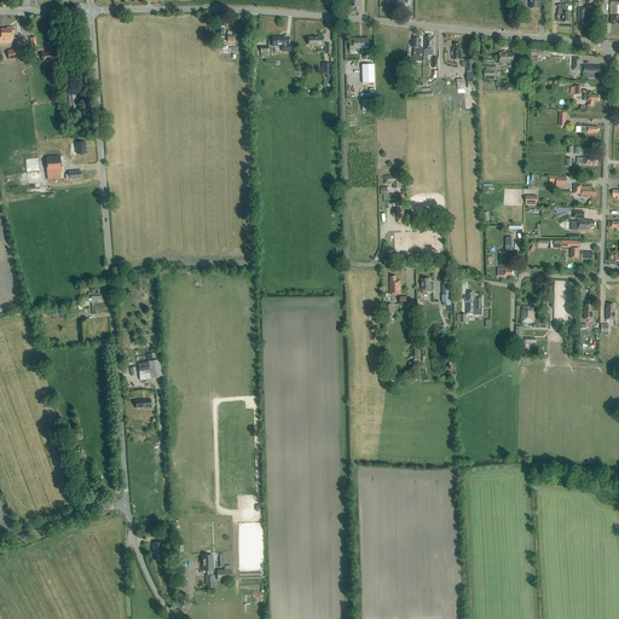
[(567,13),(567,5),(560,5),(560,11),(559,11),(559,16),(562,16),(562,22),(571,22),(571,13),(567,13)]
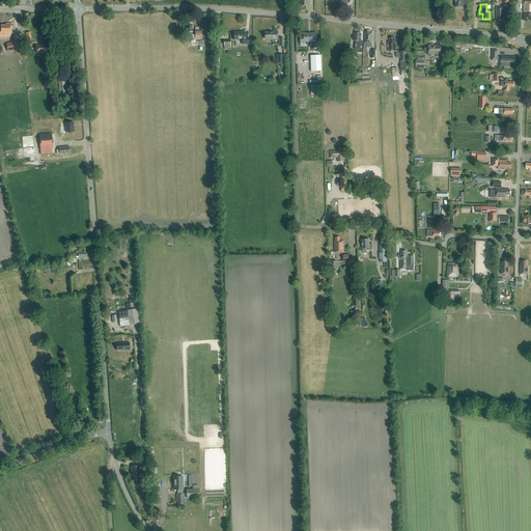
[(1,26),(1,32),(0,31),(0,36),(9,37),(9,32),(9,28),(12,28),(11,24),(9,24),(6,24),(6,26),(1,26)]
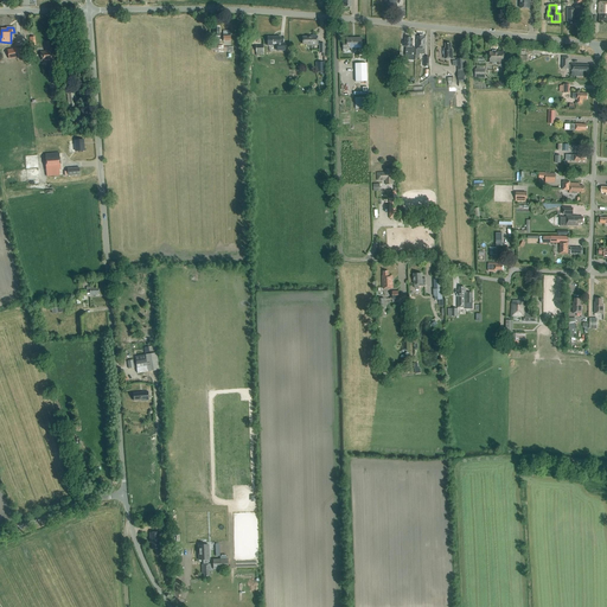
[(318,46),(318,36),(307,36),(307,37),(302,37),(302,45),(307,45),(307,46),(318,46)]
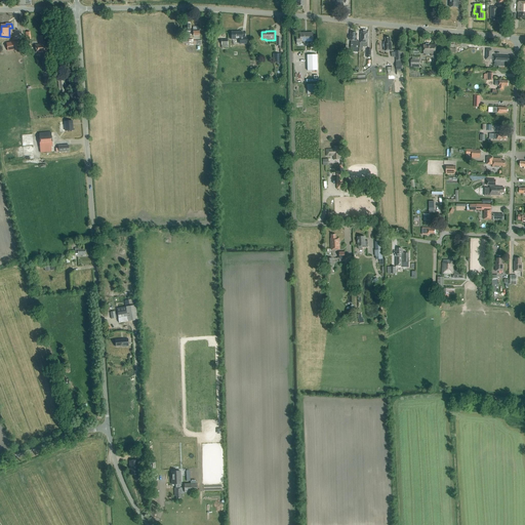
[(368,32),(361,32),(361,35),(360,35),(360,38),(361,38),(361,42),(360,42),(360,47),(362,47),(362,46),(368,47),(368,43),(368,32)]
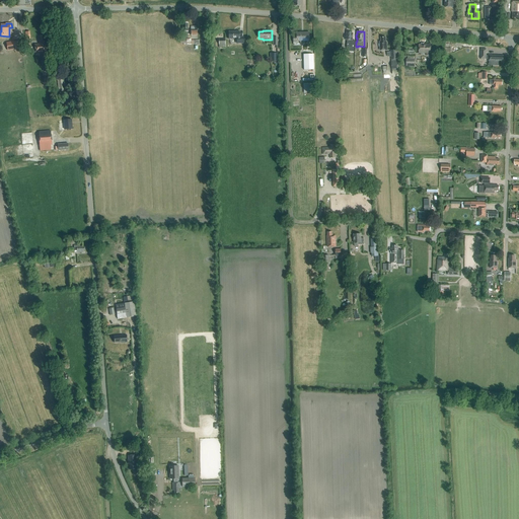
[(228,32),(228,40),(236,40),(236,45),(242,45),(242,38),(239,38),(239,32),(228,32)]
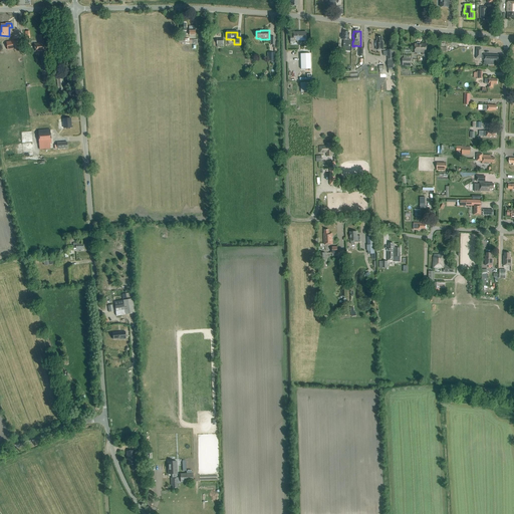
[(293,35),(290,35),(290,41),(294,41),(294,40),(297,40),(297,42),(299,42),(299,40),(306,40),(305,32),(293,32),(293,35)]
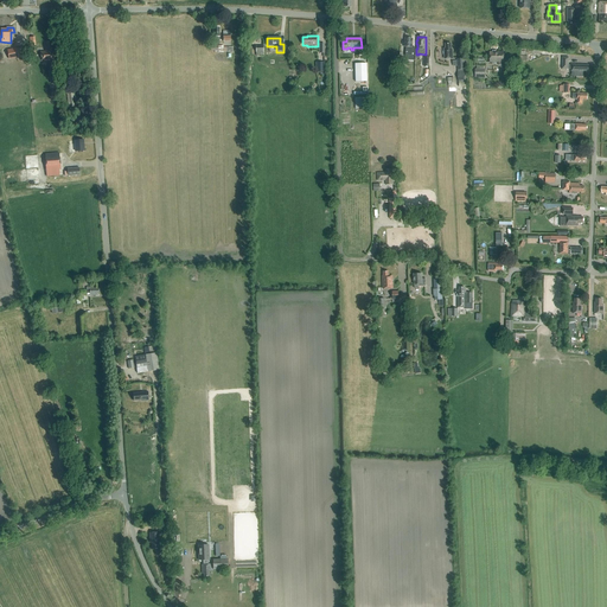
[(411,43),(413,38),(404,38),(404,46),(406,48),(406,56),(408,56),(408,59),(414,61),(414,56),(415,48),(413,48),(413,44),(411,43)]
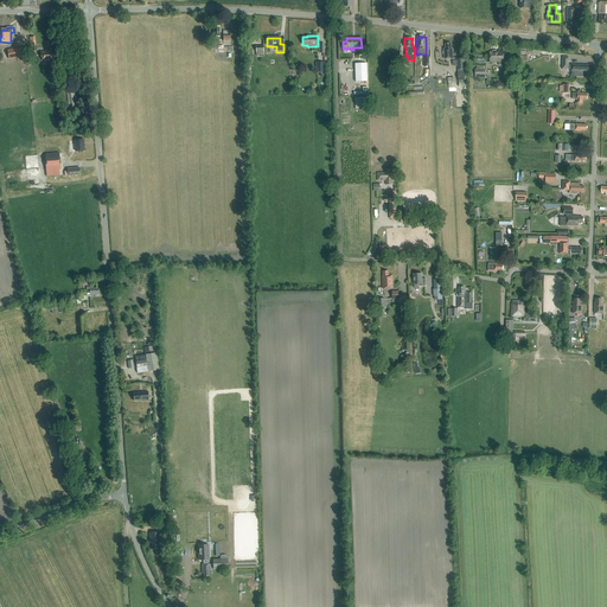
[(48,45),(45,45),(46,52),(42,52),(42,61),(56,61),(55,52),(53,52),(53,48),(52,48),(51,42),(46,42),(48,45)]
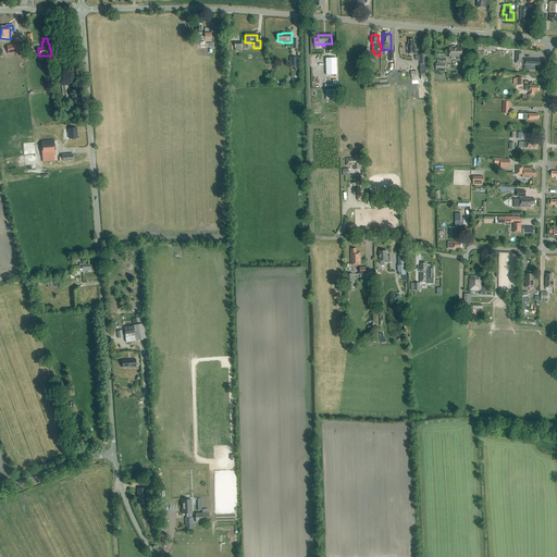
[(8,47),(9,53),(17,52),(23,51),(22,44),(16,45),(8,47)]
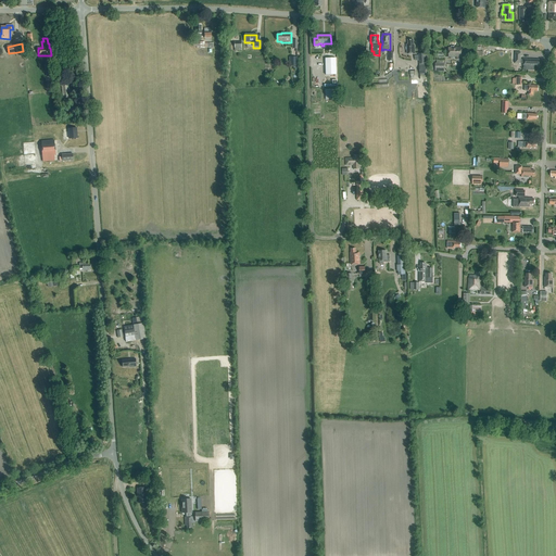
[(453,57),(457,57),(457,59),(458,60),(460,60),(460,59),(460,57),(462,57),(462,48),(449,48),(449,58),(453,58),(453,57)]
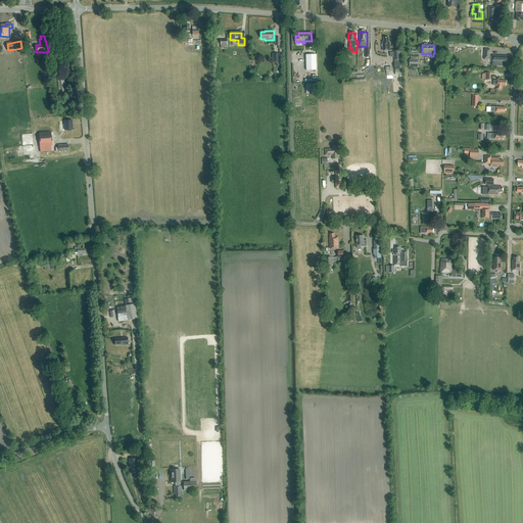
[(484,56),(484,59),(492,59),(492,61),(496,61),(496,65),(503,66),(503,61),(507,61),(507,56),(503,56),(497,56),(490,56),(490,49),(485,49),(484,56)]
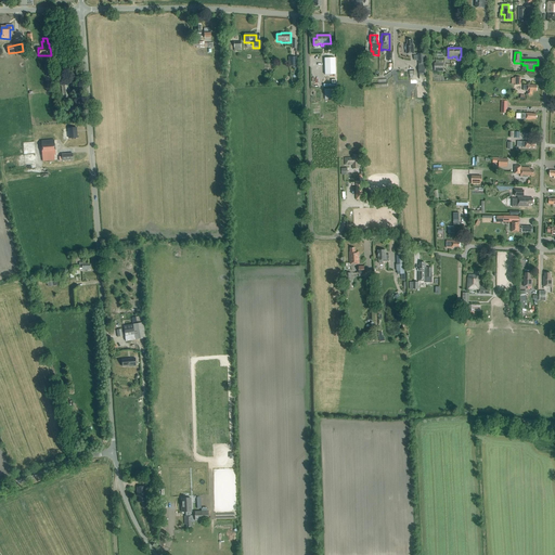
[(324,59),(325,75),(335,75),(335,57),(324,59)]
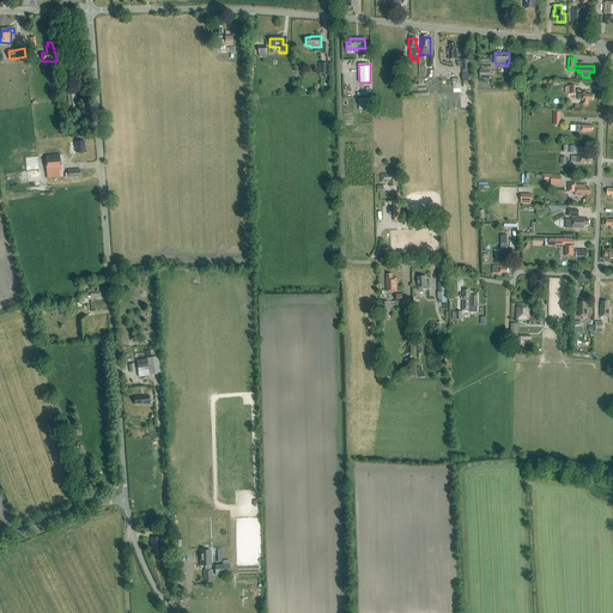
[(485,67),(481,67),(481,70),(480,70),(480,77),(490,78),(490,70),(490,68),(485,67)]
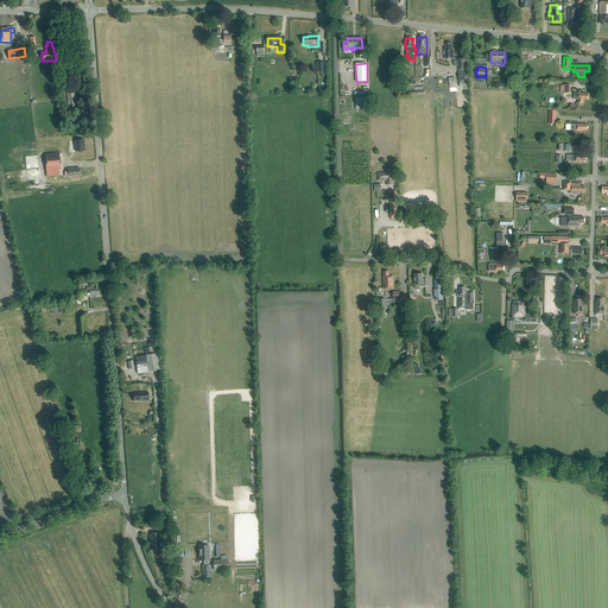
[(67,90),(69,107),(76,106),(74,93),(73,93),(73,88),(68,88),(68,90),(67,90)]
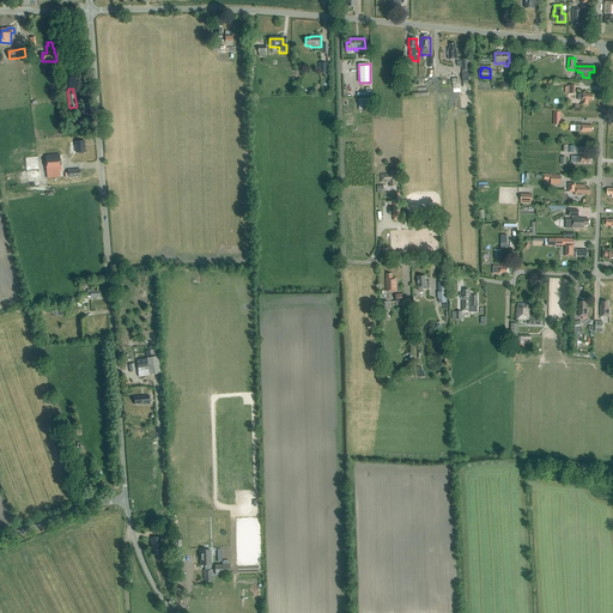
[(582,95),(578,95),(578,101),(582,101),(583,102),(583,105),(588,105),(588,101),(593,101),(594,95),(588,95),(582,95)]
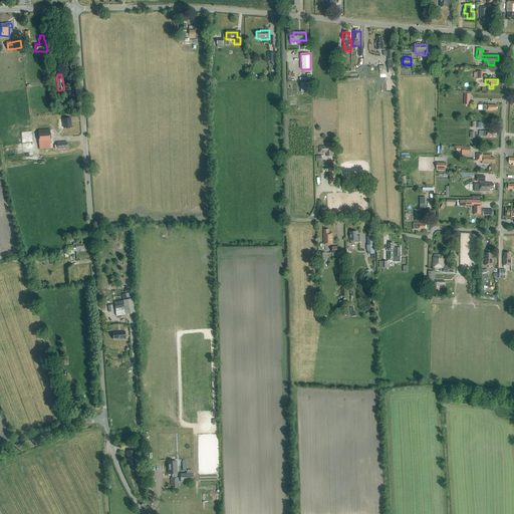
[(60,129),(63,129),(70,129),(70,118),(62,119),(63,122),(60,122),(60,129)]
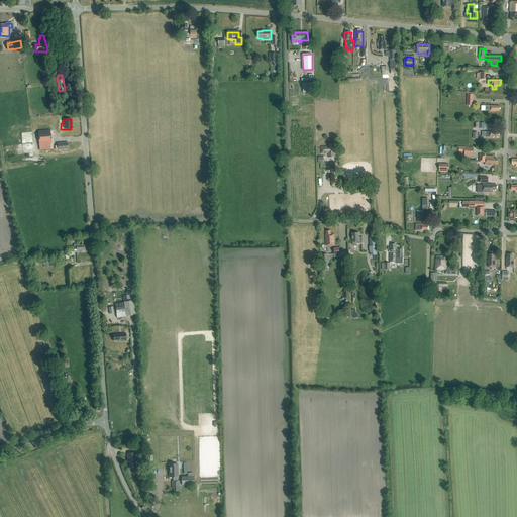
[(38,133),(40,150),(50,149),(49,144),(52,144),(50,130),(37,131),(37,133),(38,133)]
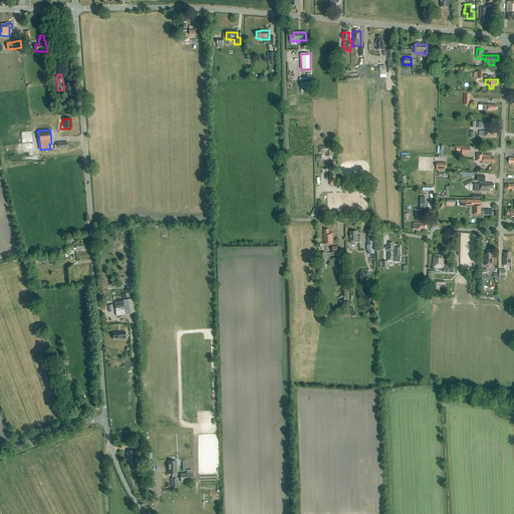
[(326,146),(319,147),(320,153),(326,153),(327,157),(334,156),(333,149),(332,149),(332,144),(327,144),(327,146),(326,146)]
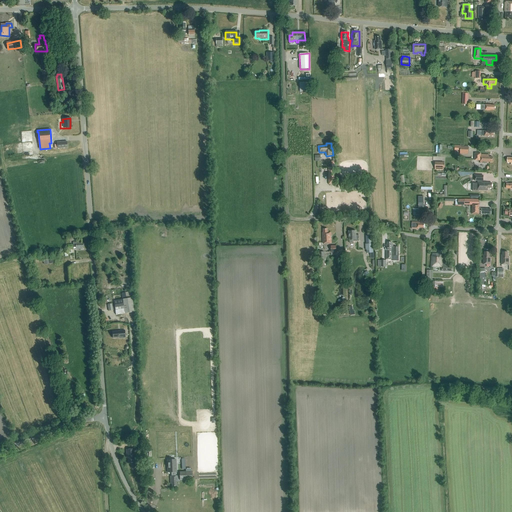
[(493,162),(493,157),(489,157),(489,155),(481,155),(481,154),(475,154),(475,158),(475,161),(480,161),(480,164),(489,164),(489,162),(493,162)]
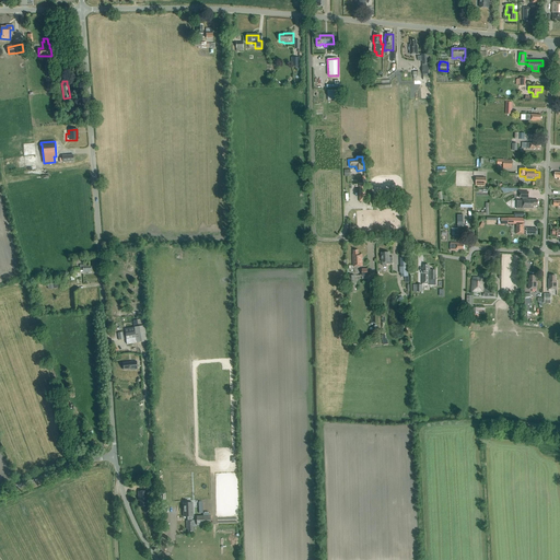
[(524,208),(534,209),(534,206),(538,206),(538,201),(534,200),(526,200),(526,198),(528,198),(529,193),(520,193),(520,198),(523,198),(523,201),(517,200),(517,209),(524,209),(524,208)]
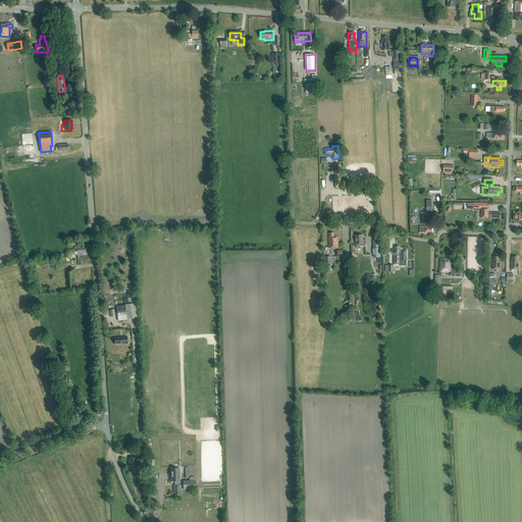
[(482,209),(481,214),(482,214),(482,218),(481,218),(481,219),(488,219),(491,219),(497,219),(497,218),(501,218),(501,214),(497,214),(497,213),(491,213),(488,213),(488,209),(482,209)]
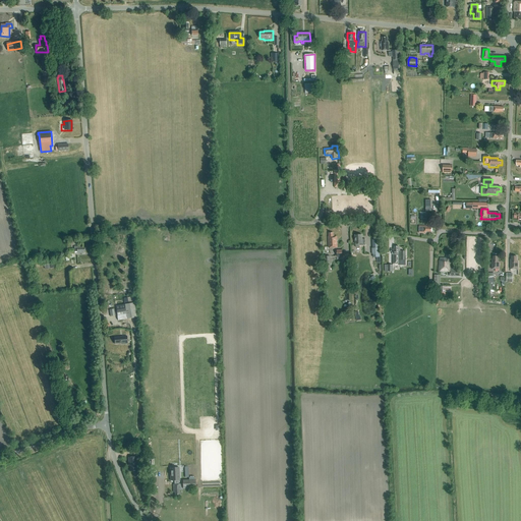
[(329,236),(329,247),(337,247),(337,236),(333,236),(333,233),(329,233),(329,236)]
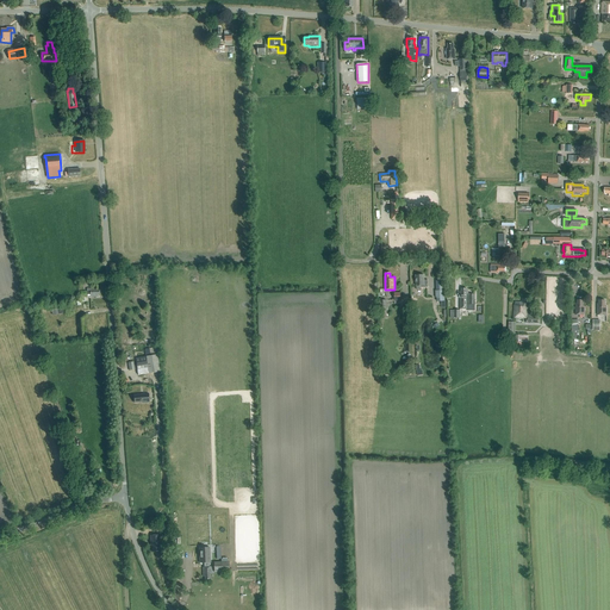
[(422,287),(428,287),(428,280),(424,280),(423,275),(416,275),(416,286),(416,290),(422,290),(422,287)]
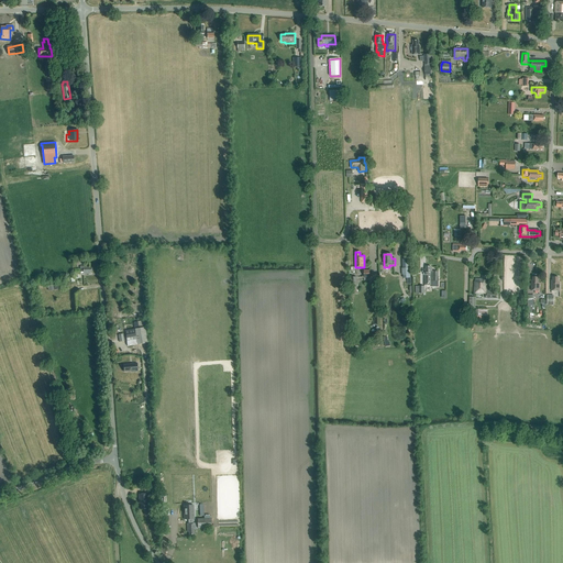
[(432,286),(439,286),(438,272),(432,272),(432,268),(431,268),(431,266),(426,266),(426,269),(424,269),(424,285),(432,285),(432,286)]
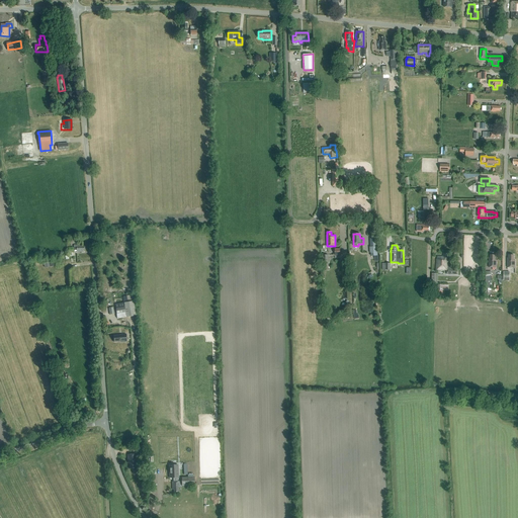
[(447,259),(447,254),(443,253),(443,256),(437,256),(437,259),(436,259),(436,270),(444,270),(444,269),(447,269),(447,274),(458,274),(458,270),(454,270),(455,268),(451,268),(451,267),(448,267),(448,259),(447,259)]
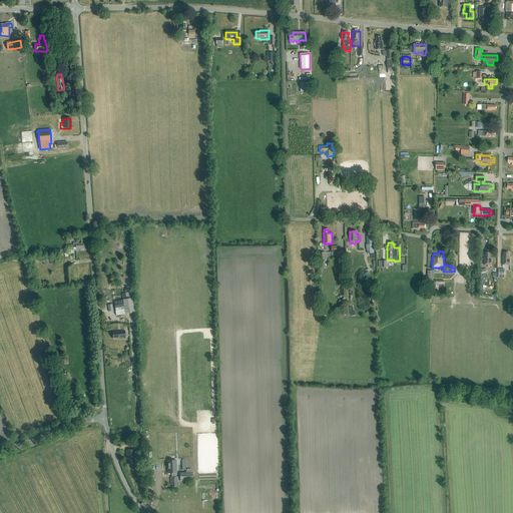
[(444,282),(434,282),(434,291),(438,291),(439,288),(444,288),(444,282)]
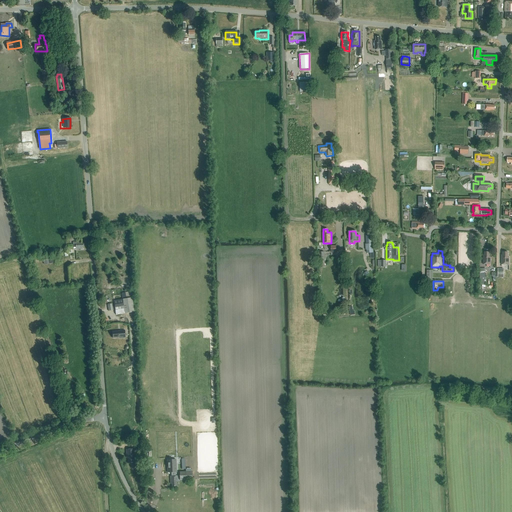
[(115,310),(116,315),(134,312),(132,298),(126,299),(125,293),(121,293),(122,299),(114,301),(114,304),(112,304),(107,304),(108,311),(115,310)]
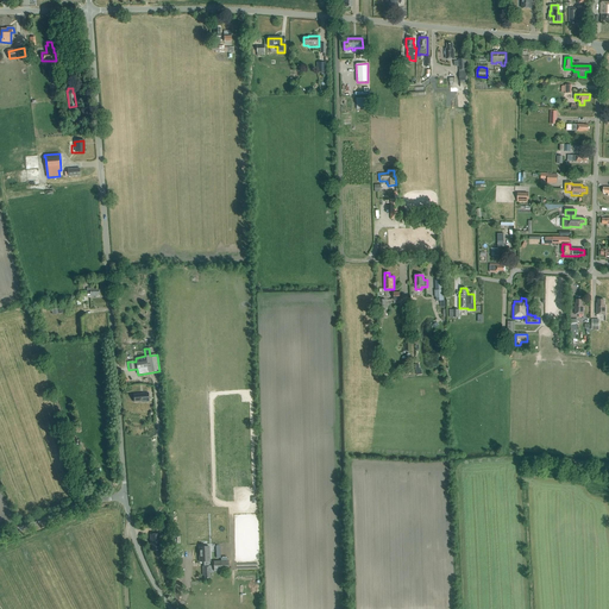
[(135,395),(136,402),(143,402),(150,402),(149,393),(144,394),(135,395)]
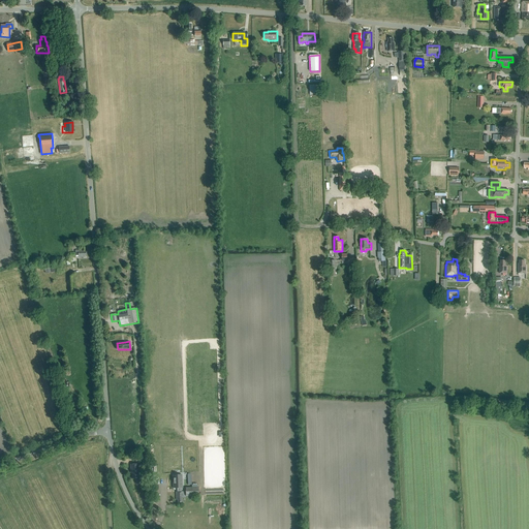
[(138,478),(138,473),(139,473),(138,464),(130,464),(130,471),(131,471),(132,478),(138,478)]
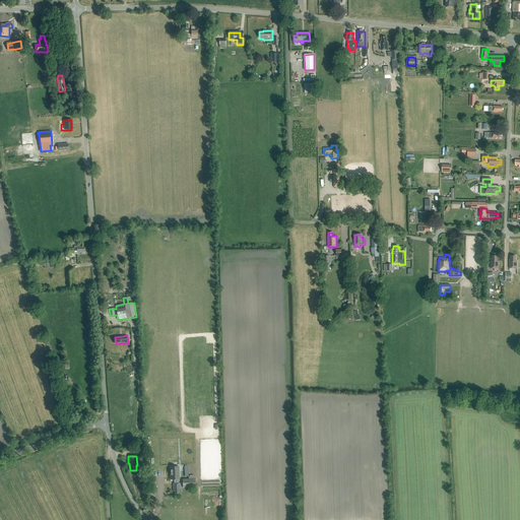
[(179,467),(170,467),(170,479),(174,479),(175,483),(173,483),(173,492),(175,492),(175,494),(179,494),(179,488),(180,488),(180,483),(178,483),(178,479),(180,479),(179,467)]
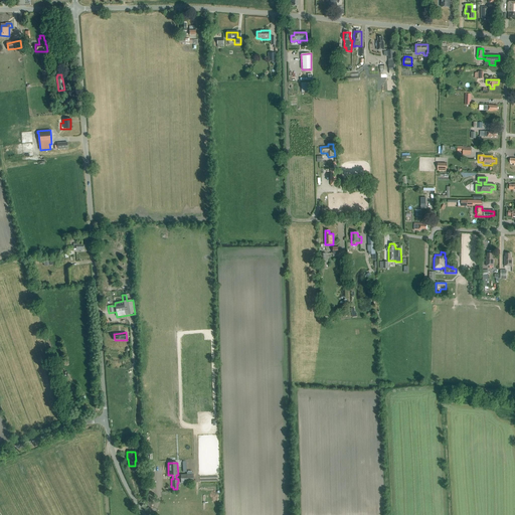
[(193,475),(181,475),(181,483),(194,483),(193,475)]
